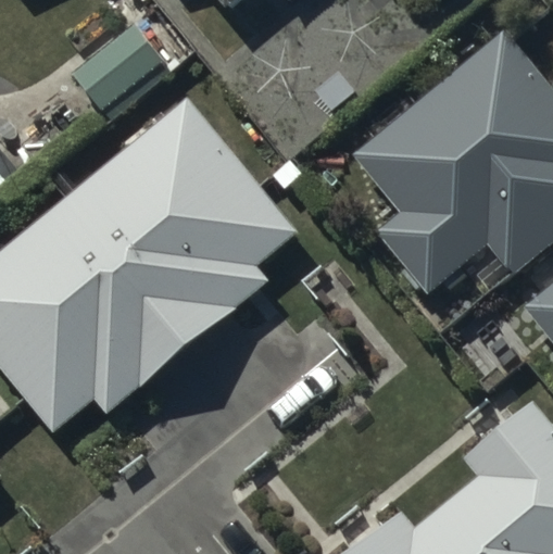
[(168,72),(133,24),(71,72),(107,118),(168,72)]
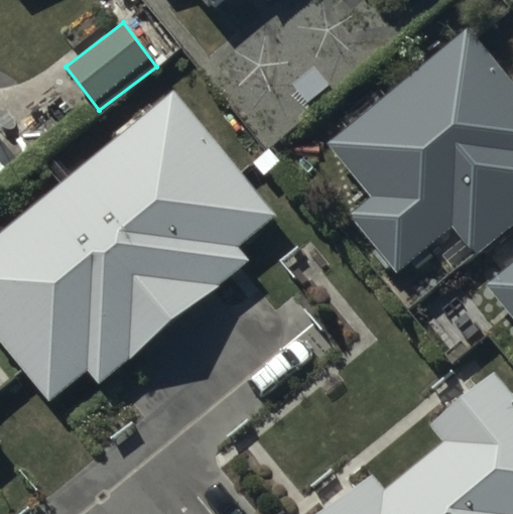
[(512,84),(468,28),(327,141),(370,196),(348,214),(393,270),(454,223),(473,247),(512,214),(512,84)]
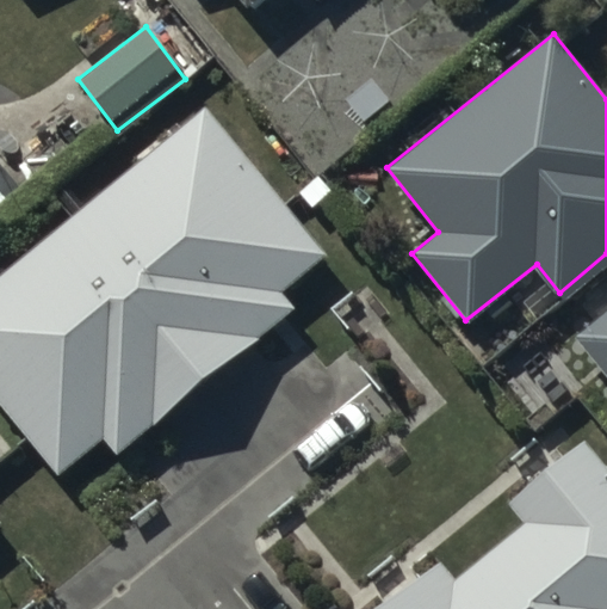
[(326,252),(200,106),(0,275),(0,406),(56,472),(100,435),(117,455),(292,306),(280,290),(326,252)]
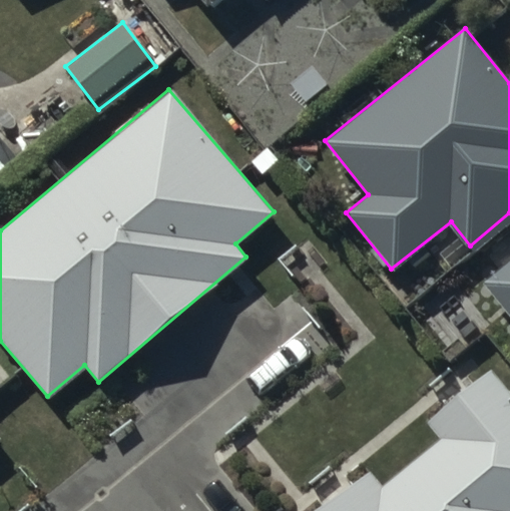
[(509,260),(484,282),(509,314),(509,260)]
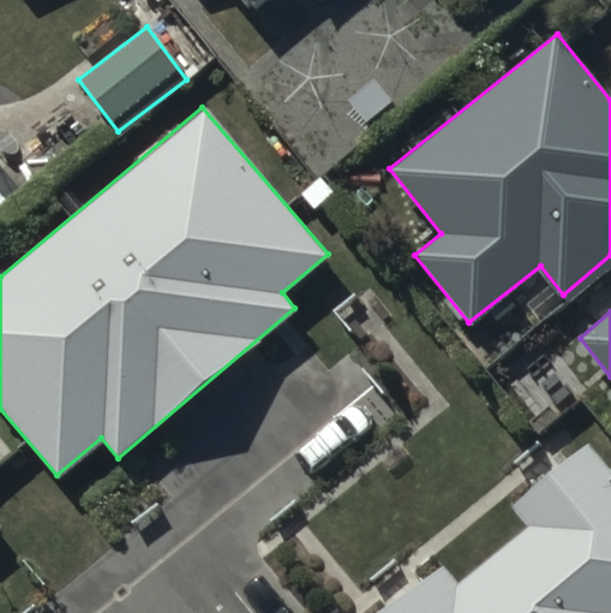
[(610,612),(610,472),(587,442),(510,505),(528,527),(459,583),(443,564),(382,612),(610,612)]
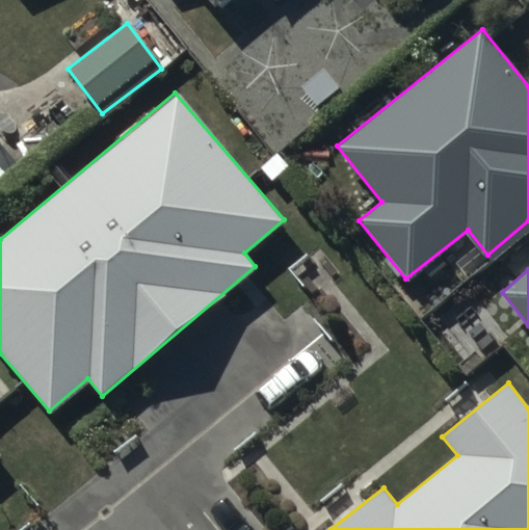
All buildings are outlined.
